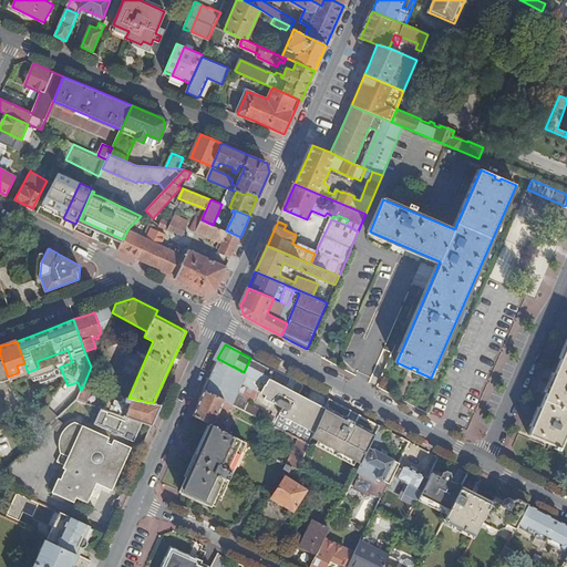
[(566,344),(528,434),(555,446),(555,449),(558,451),(559,447),(560,449),(566,432),(566,344)]
